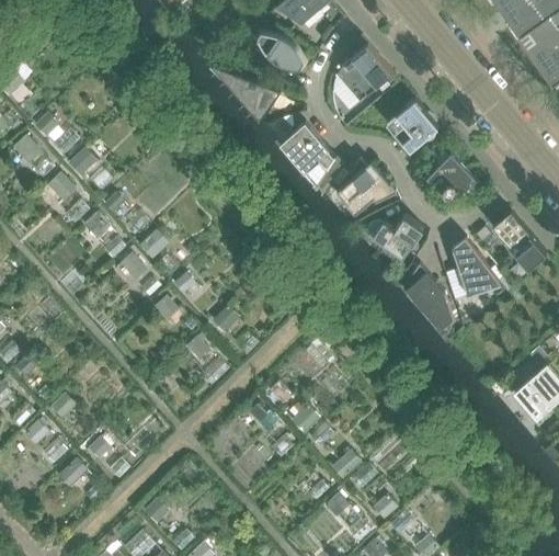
[(153,0),(169,16),(187,0),(153,0)]
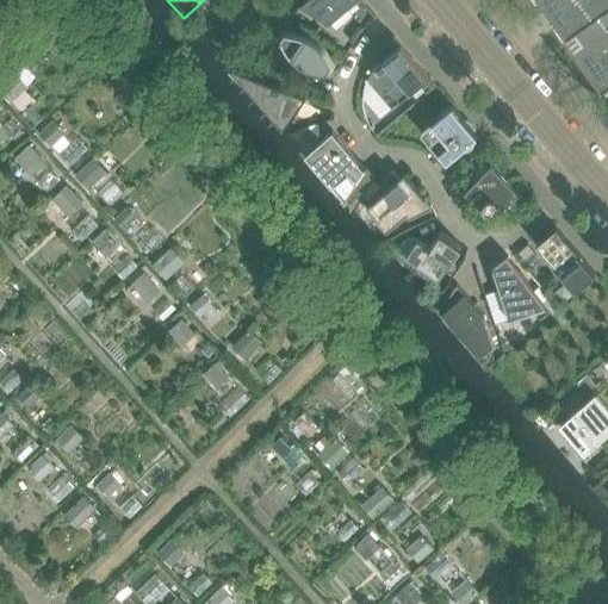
[(372,20),(355,0),(310,0),(298,11),(299,12),(301,12),(327,30),(328,29),(346,13),(363,32),(372,20)]
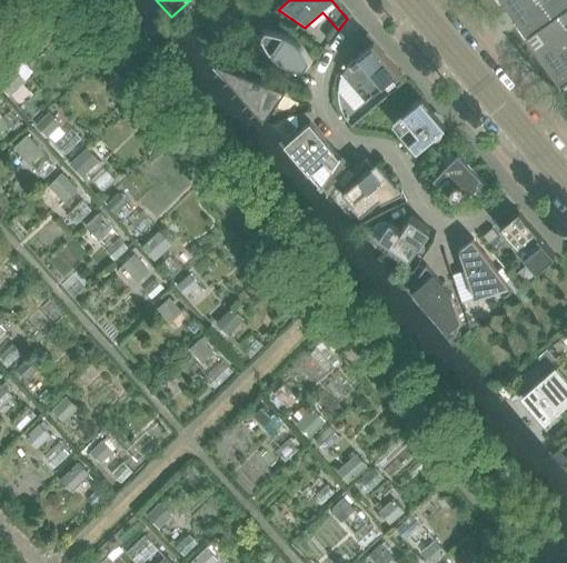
[(566,0),(511,0),(527,20),(523,23),(560,77),(566,71),(566,0)]
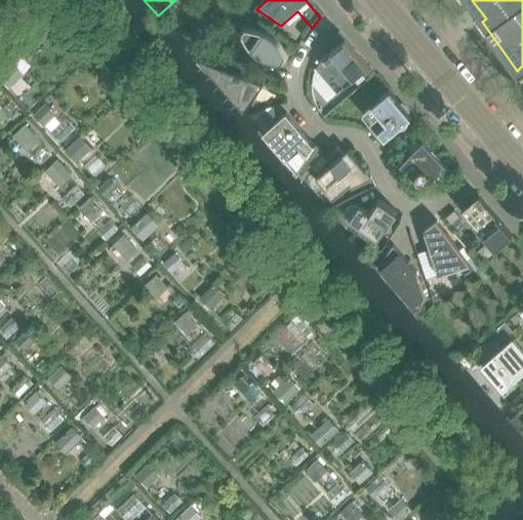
[(279,50),(275,45),(269,40),(262,36),(254,34),(240,32),(237,36),(245,48),(249,53),(255,58),(262,63),(265,64),(270,65),(283,67),(286,63),(279,50)]
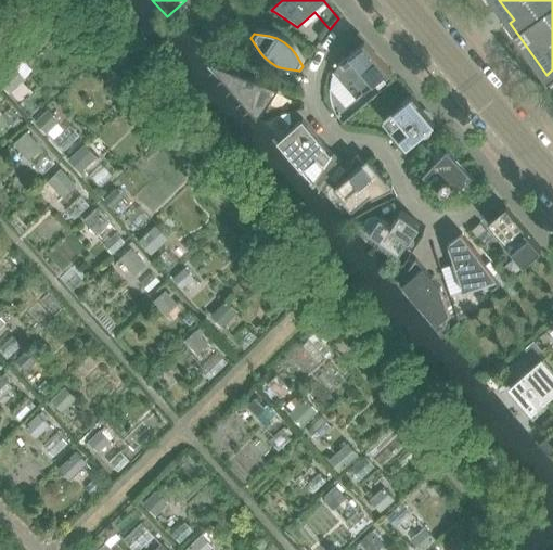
[(387,75),(357,38),(349,48),(354,53),(338,66),(362,96),(387,75)]
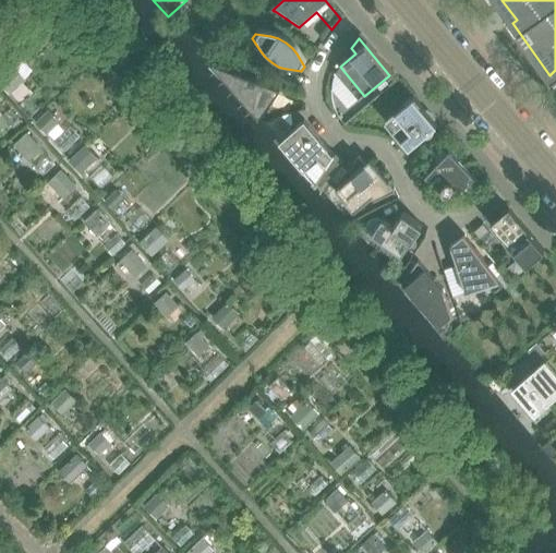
[(256,123),(278,93),(207,65),(256,123)]
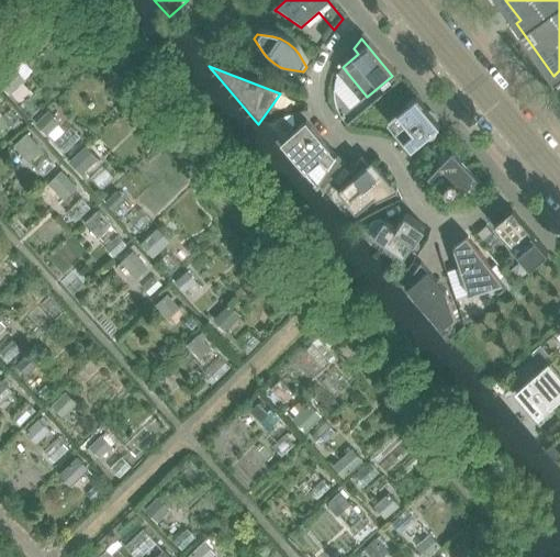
[(12,73),(0,82),(0,91),(7,100),(23,85),(12,73)]
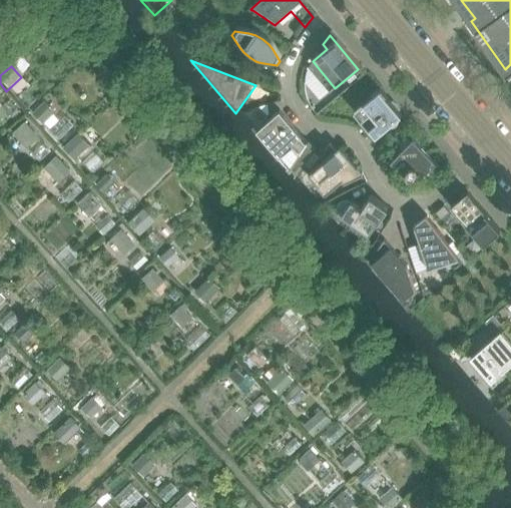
[(400,118),(378,92),(352,114),(374,140),(389,127),(392,127),(395,125),(397,123),(398,120),(400,118)]
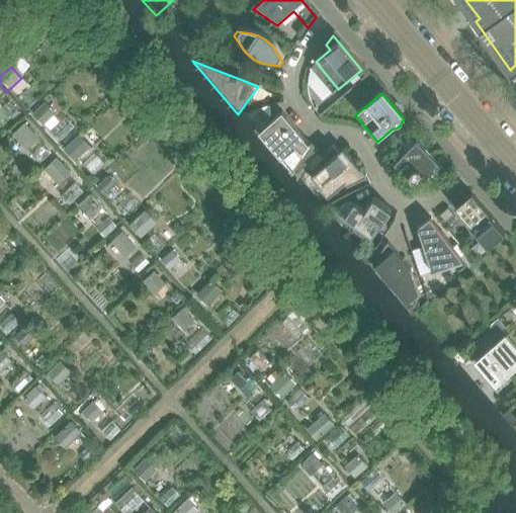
[(44,107),(32,118),(41,129),(53,117),(44,107)]
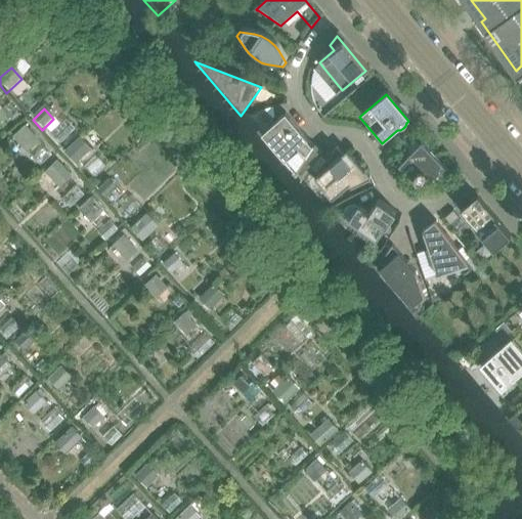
[(272,121),(271,112),(263,114),(271,122),(272,121)]
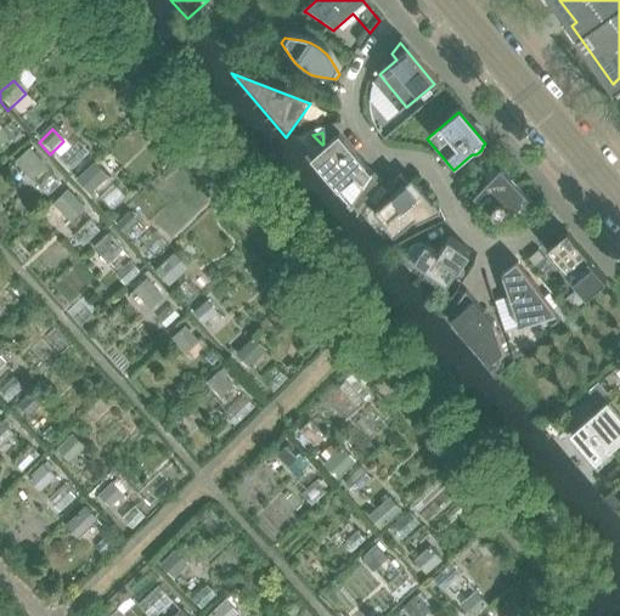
[(370,179),(371,176),(364,170),(337,139),(325,148),(309,163),(349,209),(356,219),(379,185),(370,179)]
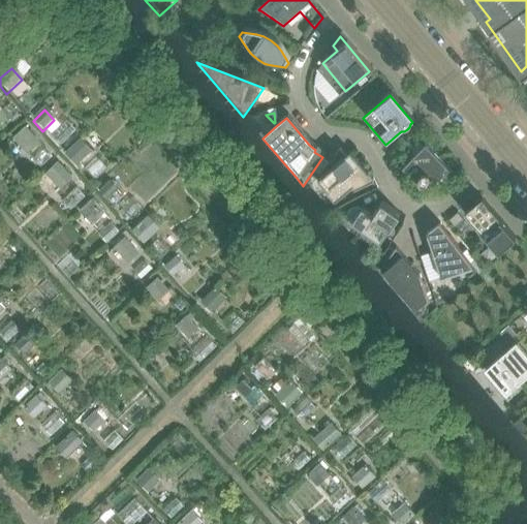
[(23,130),(11,142),(26,157),(37,146),(23,130)]
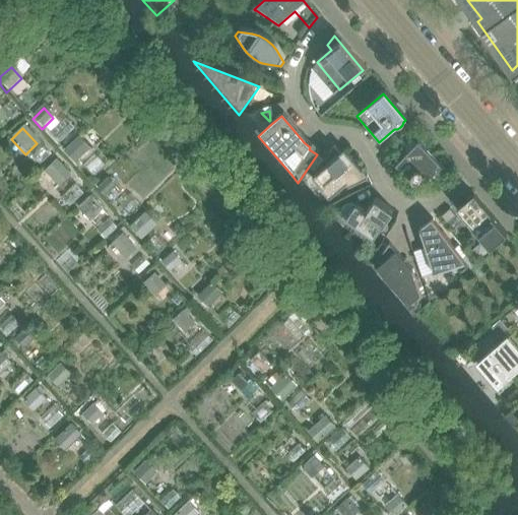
[(77,140),(63,154),(73,165),(87,151),(77,140)]
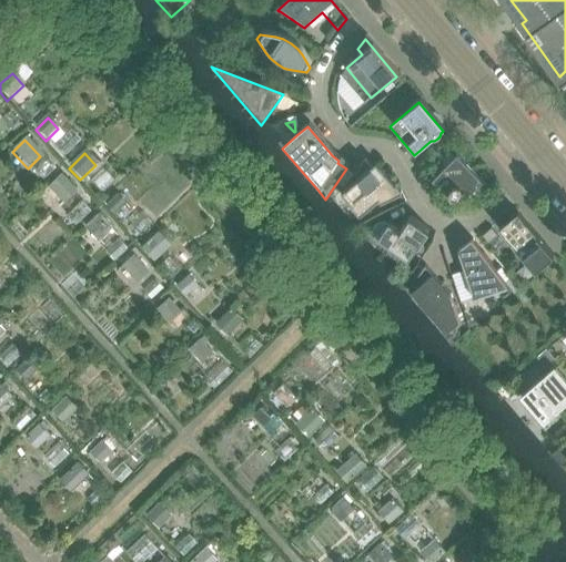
[(484,187),(456,156),(453,159),(447,159),(442,163),(445,169),(432,183),(447,192),(447,195),(448,198),(451,201),(454,201),(456,200),(458,197),(465,202),(484,187)]
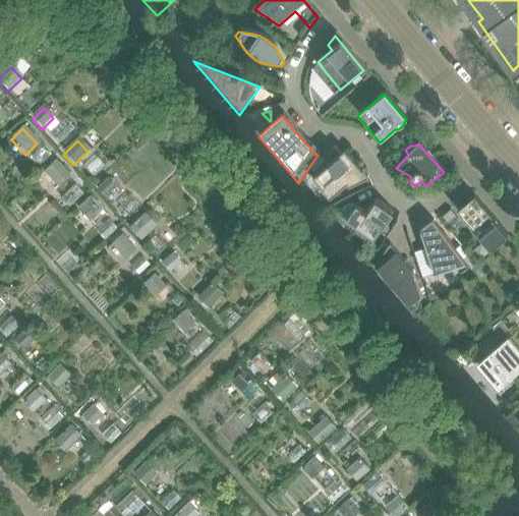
[(366,180),(343,153),(339,157),(333,150),(324,164),(327,167),(311,180),(329,202),(346,186),(348,189),(366,180)]
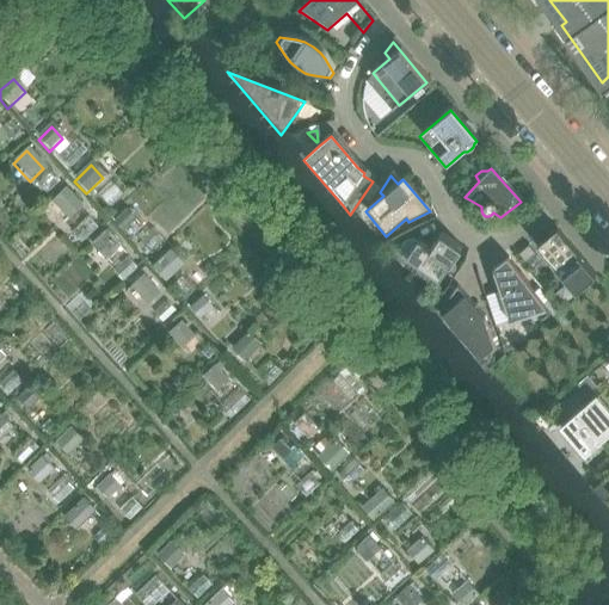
[(65,192),(51,204),(67,221),(80,209),(65,192)]
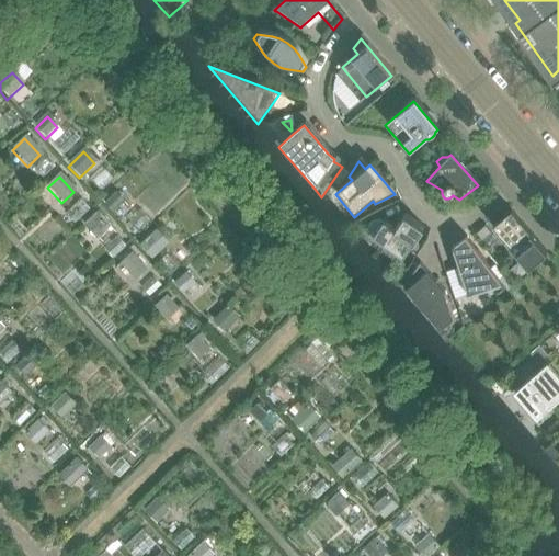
[(115,196),(103,207),(111,215),(122,204),(115,196)]
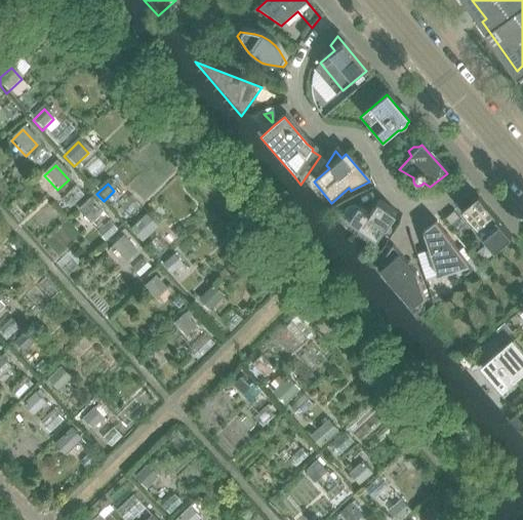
[(510,239),(477,200),(476,200),(459,214),(493,253),(510,239)]
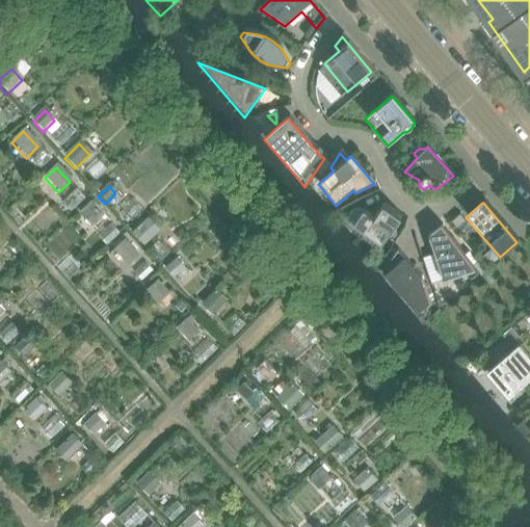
[(89,205),(78,216),(91,229),(102,218),(89,205)]
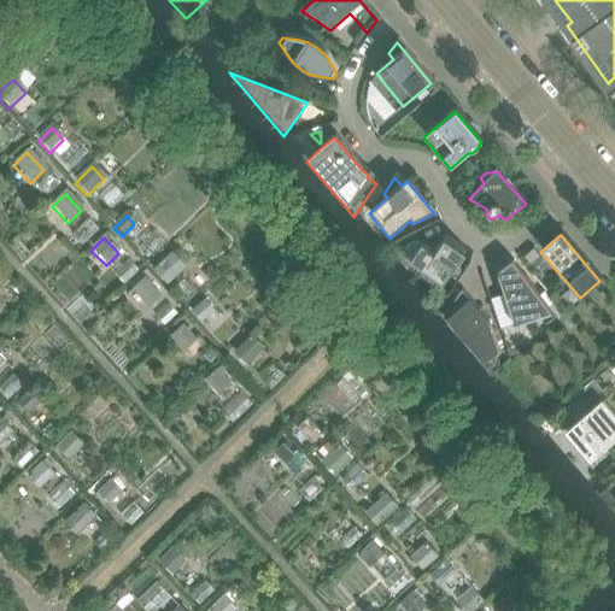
[(441,287),(464,254),(444,240),(433,256),(420,247),(414,244),(405,247),(398,258),(441,287)]
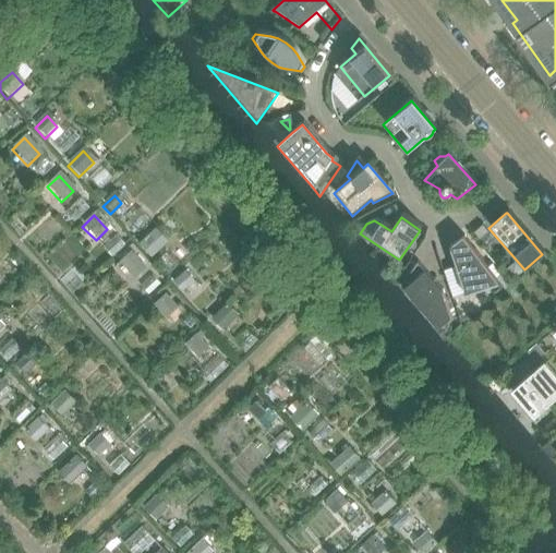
[(486,235),(481,228),(471,236),(478,243),(486,235)]
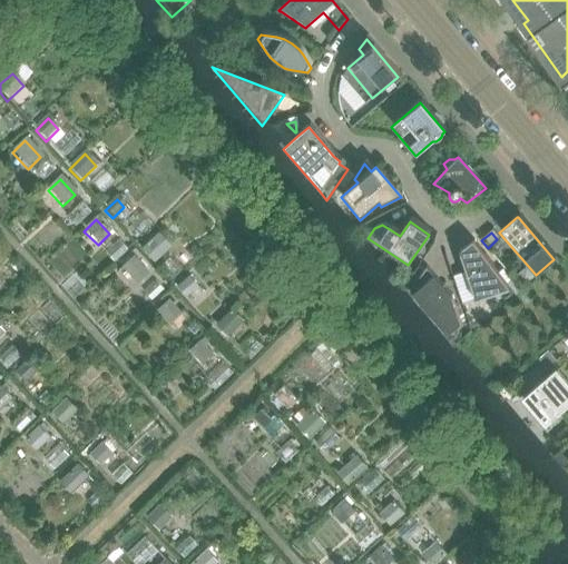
[(157,236),(140,251),(153,266),(170,250),(157,236)]
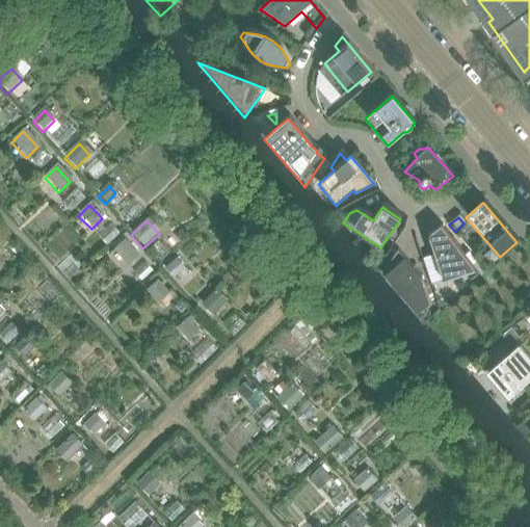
[(477,275),(451,241),(440,227),(427,237),(442,283),(465,275),(470,282),(477,275)]
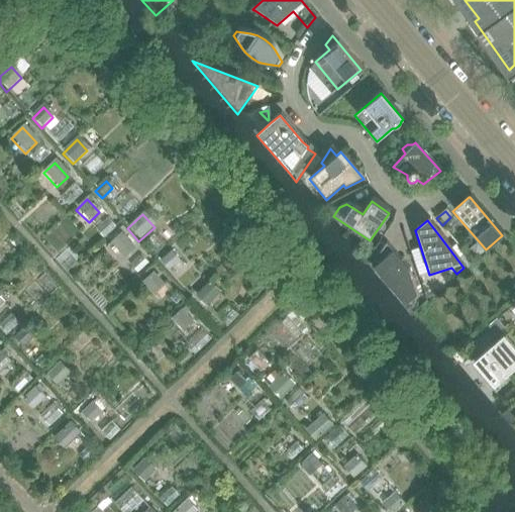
[(120,236),(110,245),(123,260),(133,250),(120,236)]
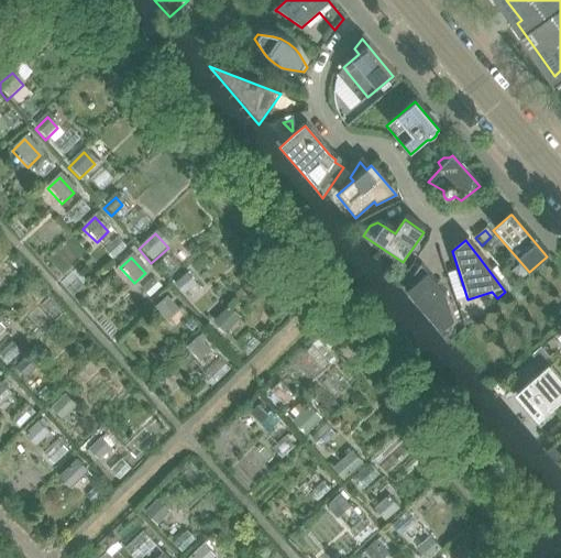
[(453,323),(444,296),(419,266),(417,271),(411,267),(399,285),(403,291),(440,334),(453,323)]
